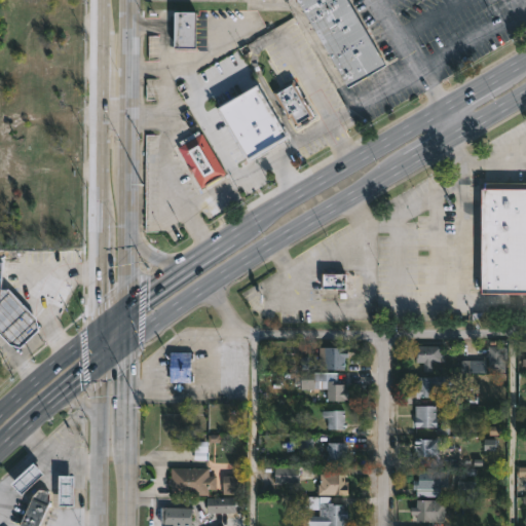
[(349,0),(386,64),(349,86),(298,0),(349,0)]
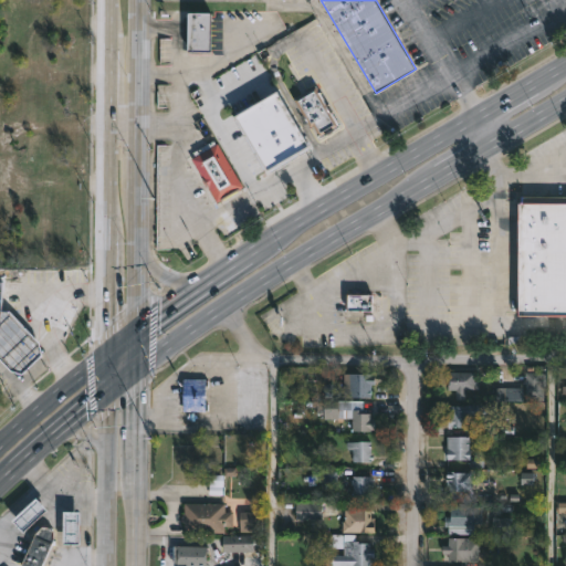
[(211,51),(188,51),(189,12),(211,12),(211,51)]
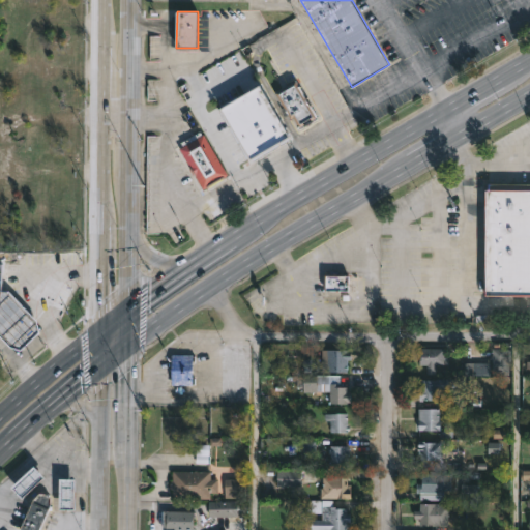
[(317,117),(297,128),(291,117),(288,119),(272,91),(295,78),(317,117)]
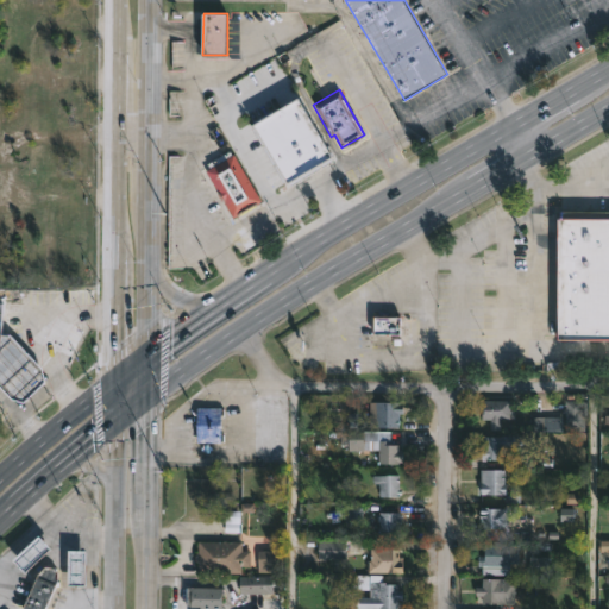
[(230,151),(232,155),(233,154),(263,201),(240,217),(239,214),(234,217),(205,170),(209,167),(208,164),(230,151)]
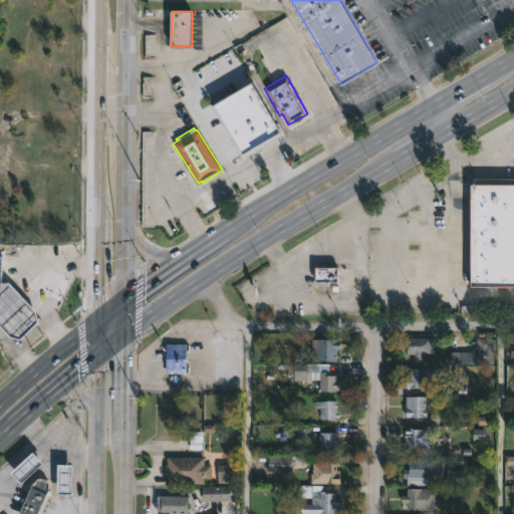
[(513,178),(513,286),(470,286),(470,183),(475,183),(475,178),(513,178)]
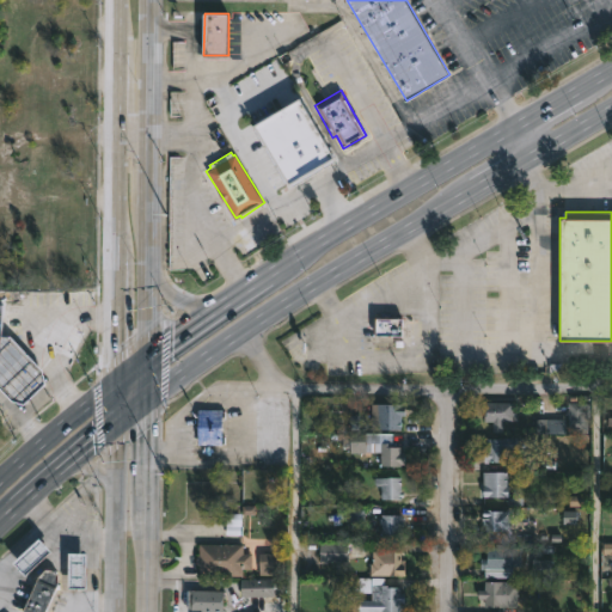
[(375,337),(403,337),(403,319),(375,319),(375,337)]
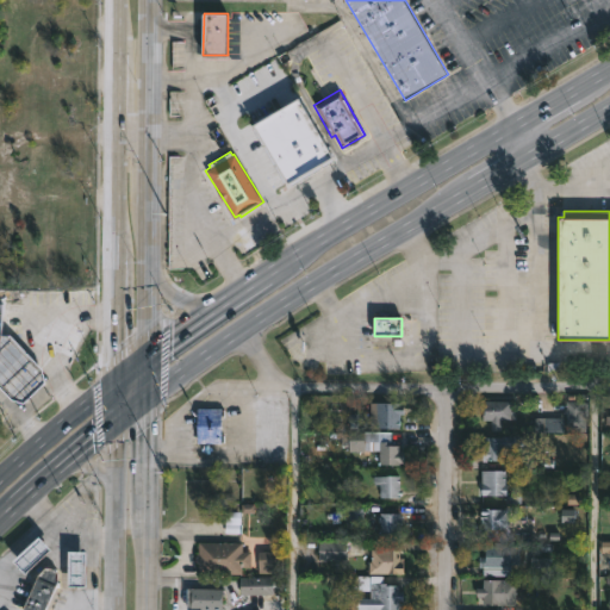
[(0,336),(0,386),(10,397),(20,399),(38,383),(35,371),(1,335),(0,336)]
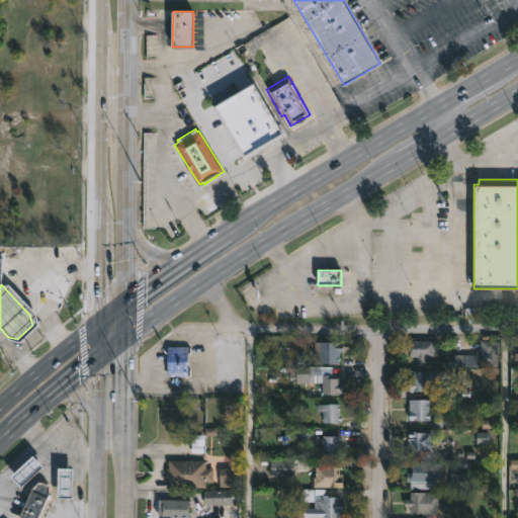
[(433,340),(433,349),(438,349),(438,355),(425,355),(424,365),(416,365),(417,357),(409,356),(409,347),(411,347),(411,340),(433,340)]
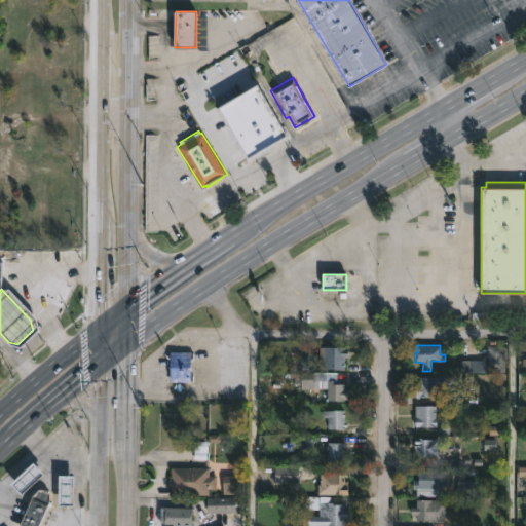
[(506,349),(508,359),(504,359),(505,371),(488,371),(488,357),(486,357),(486,352),(488,352),(488,345),(506,345),(506,349)]
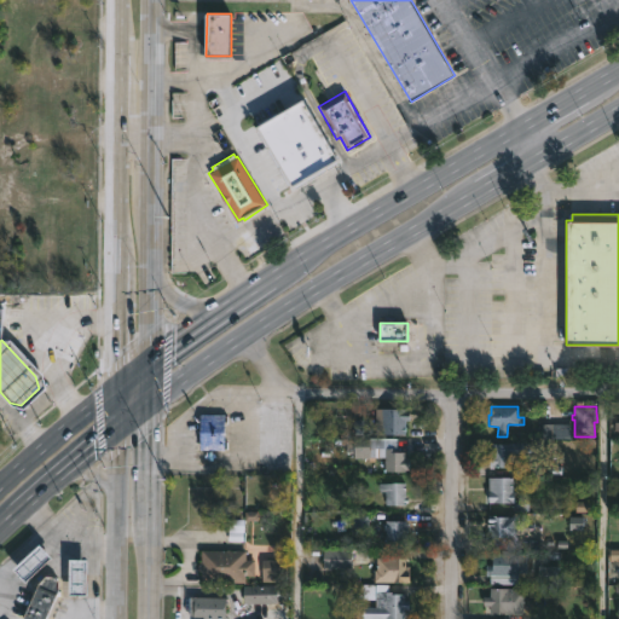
[(406,408),(406,410),(409,410),(409,420),(405,420),(405,434),(376,434),(376,408),(406,408)]
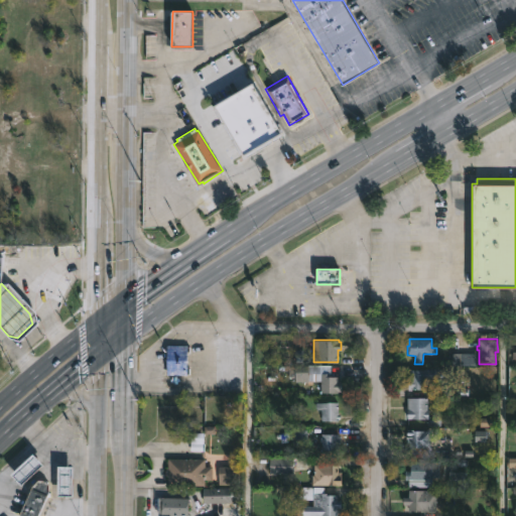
[(186,346),(186,374),(178,374),(178,384),(171,384),(171,374),(165,374),(166,346),(186,346)]
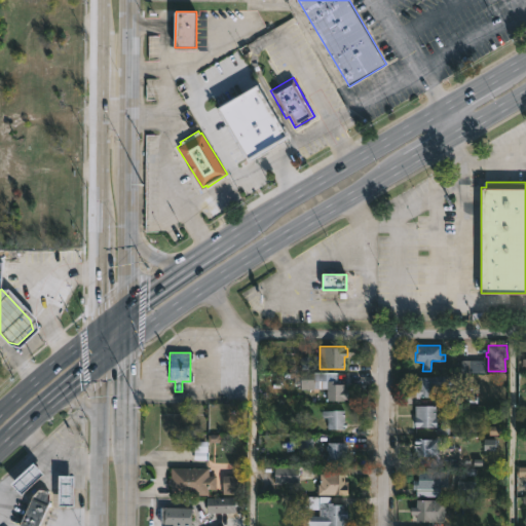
[(336,382),(344,383),(344,388),(347,388),(347,399),(343,399),(343,400),(327,400),(327,387),(301,388),(301,372),(336,372),(336,382)]
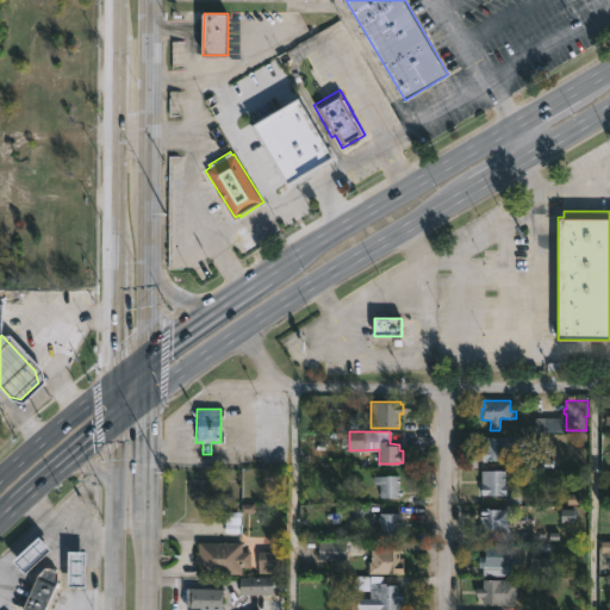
[(526,437),(524,448),(506,448),(505,460),(489,460),(489,462),(481,461),(481,444),(484,444),(484,436),(526,437)]
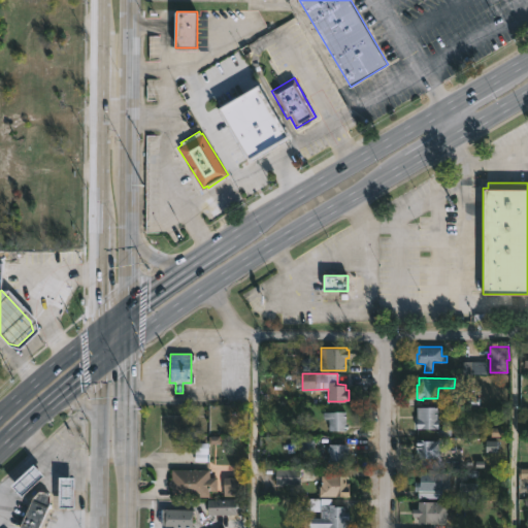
[(436,407),(437,429),(417,429),(417,407),(436,407)]
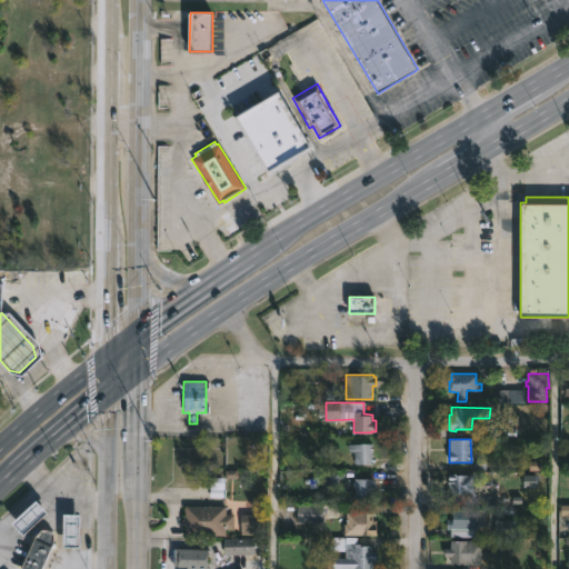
[(372,445),(372,456),(375,457),(375,463),(372,463),(372,470),(359,470),(359,463),(355,463),(355,451),(349,451),(349,445),(359,445),(359,442),(372,442),(372,445)]
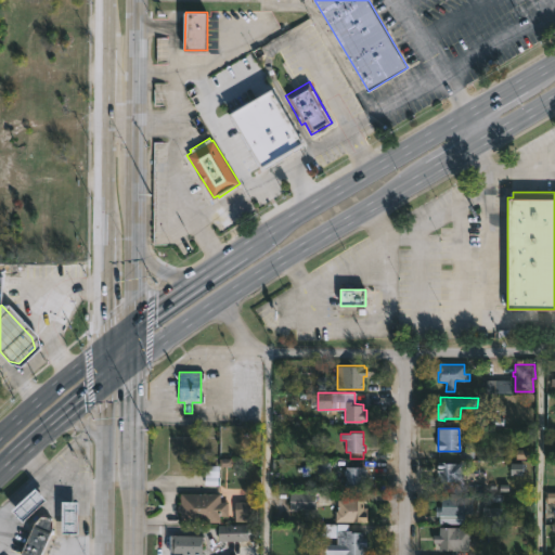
[(466,474),(466,482),(441,481),(442,476),(438,476),(438,461),(447,461),(447,463),(465,464),(465,474),(466,474)]
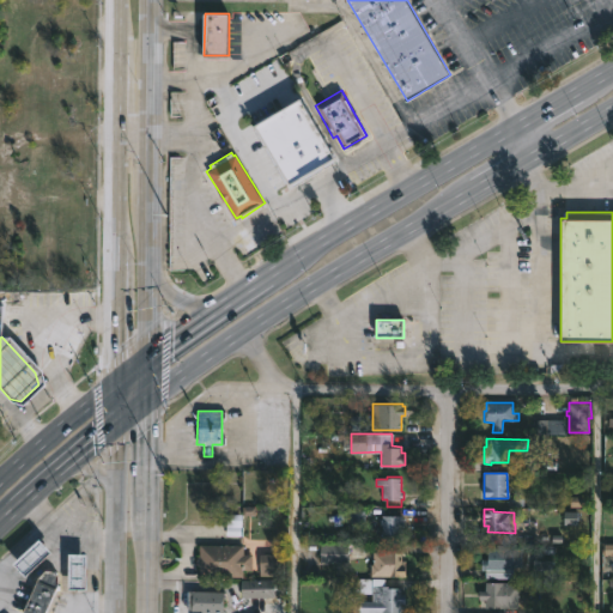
[(402,525),(402,540),(382,540),(382,525),(380,525),(380,519),(381,519),(381,515),(402,515),(402,525)]
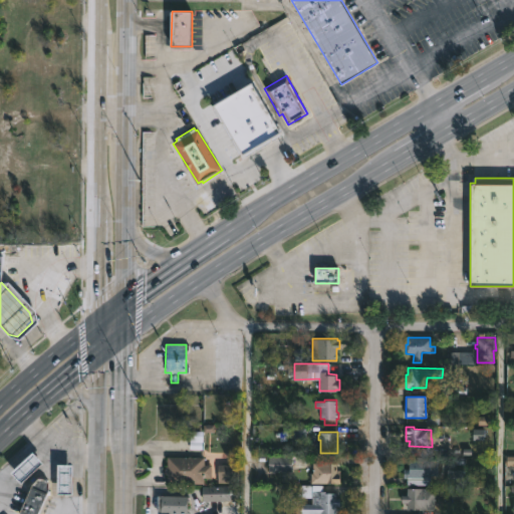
[(6,472),(28,452),(38,463),(16,483),(6,472)]
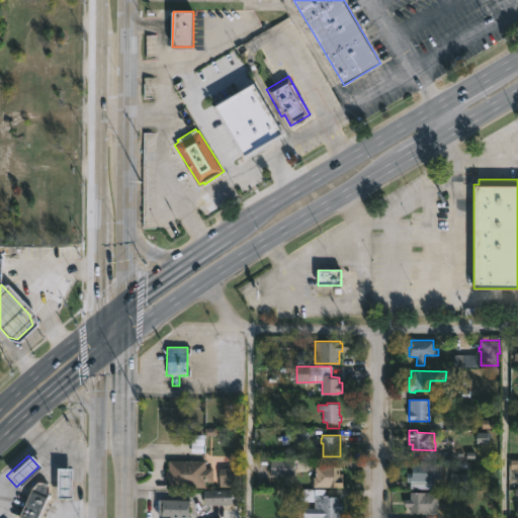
[(281,477),(268,477),(268,459),(291,459),(291,477),(281,477)]
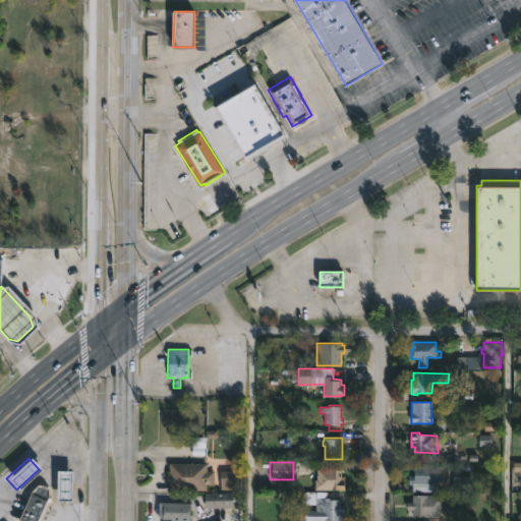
[(205,463),(205,471),(212,471),(212,485),(204,485),(204,490),(167,489),(167,480),(166,480),(167,463),(205,463)]
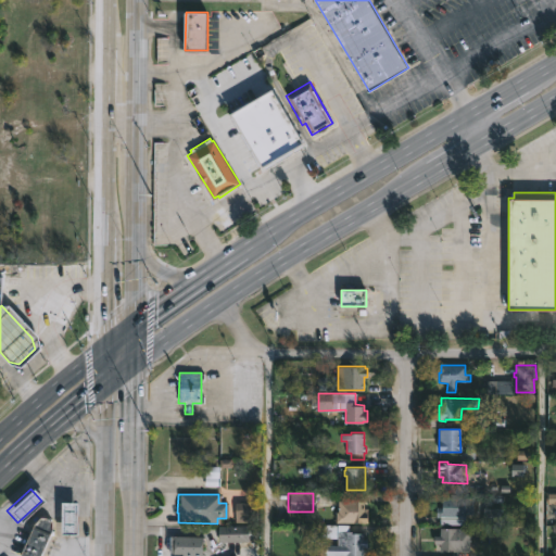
[(474,496),(474,515),(466,514),(466,526),(440,525),(440,517),(437,517),(437,506),(442,506),(442,496),(474,496)]
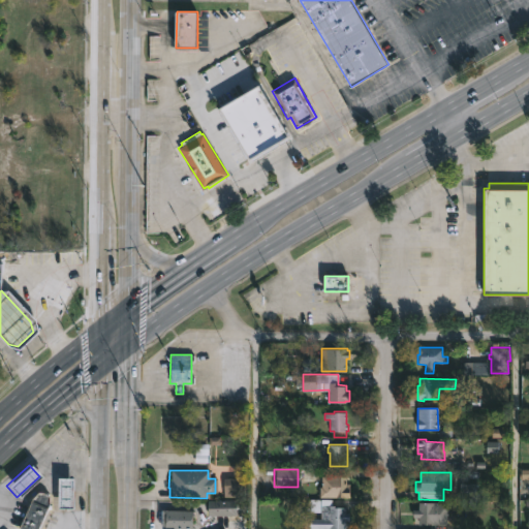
[(347,476),(346,497),(320,496),(320,487),(322,487),(322,476),(347,476)]
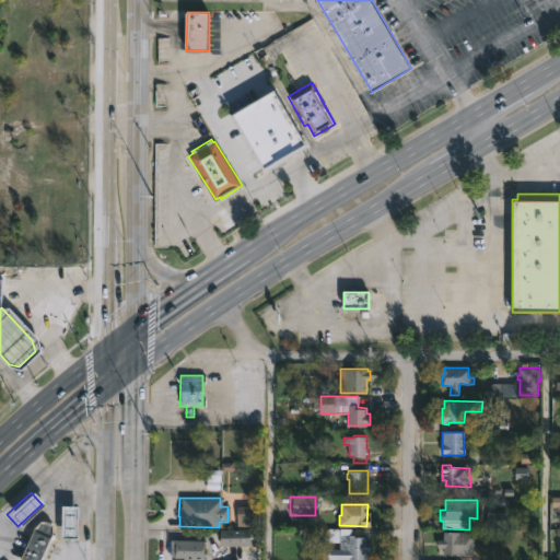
[(58,538),(58,505),(74,505),(74,538),(58,538)]
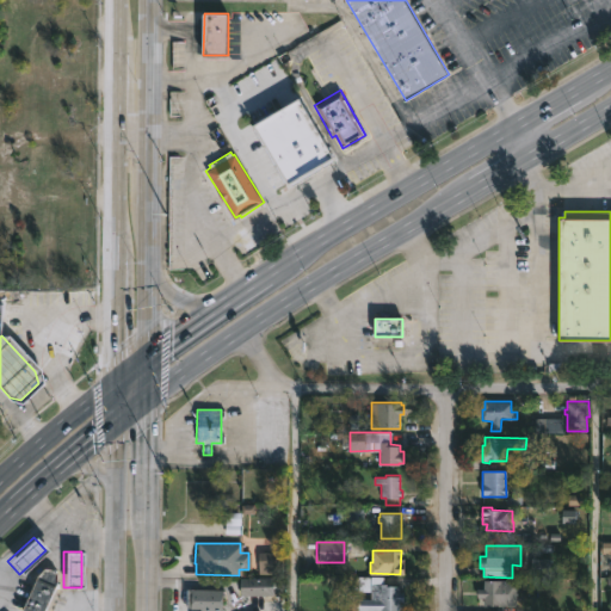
[(282,574),(259,574),(259,553),(282,551),(282,574)]
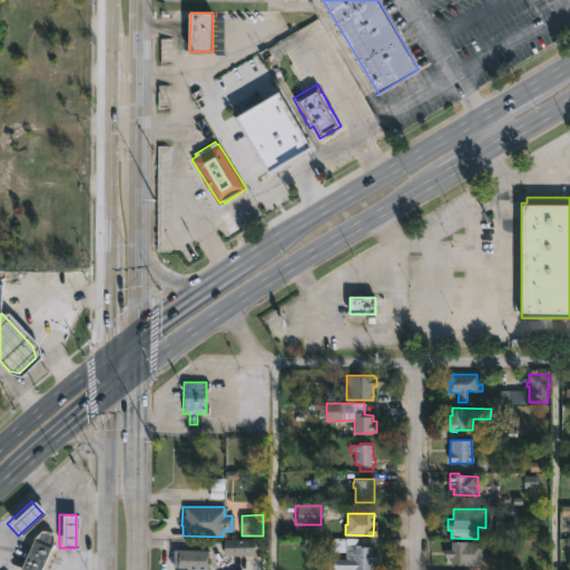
[(52,543),(41,569),(26,569),(21,568),(36,536),(42,529),(48,529),(53,533),(52,543)]
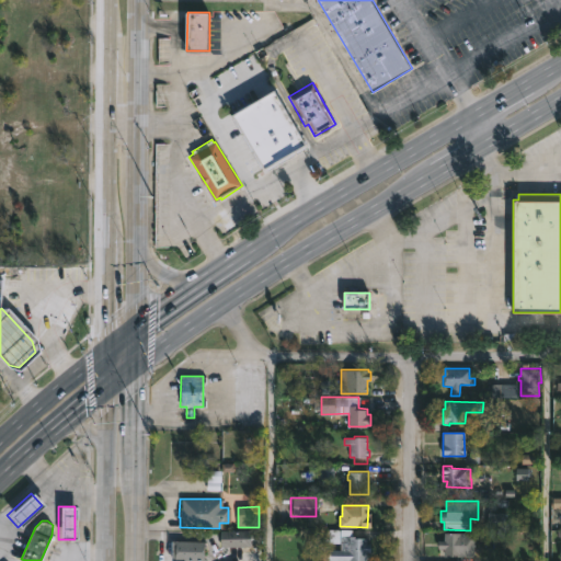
[(353,535),(353,536),(361,536),(361,538),(369,538),(370,551),(368,551),(368,560),(329,560),(329,550),(340,550),(340,544),(313,541),(313,529),(353,529),(353,535)]
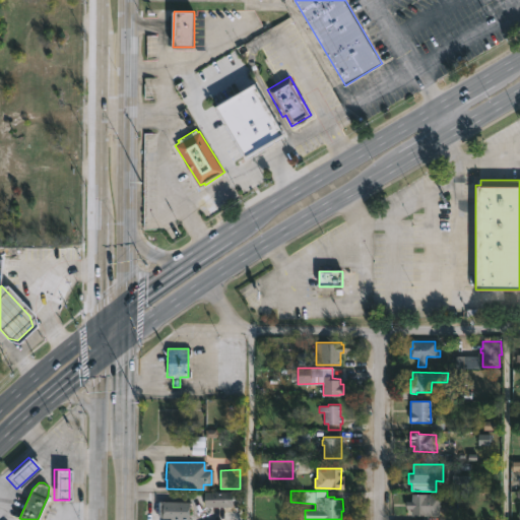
[(232,506),(204,507),(203,493),(232,492),(232,506)]
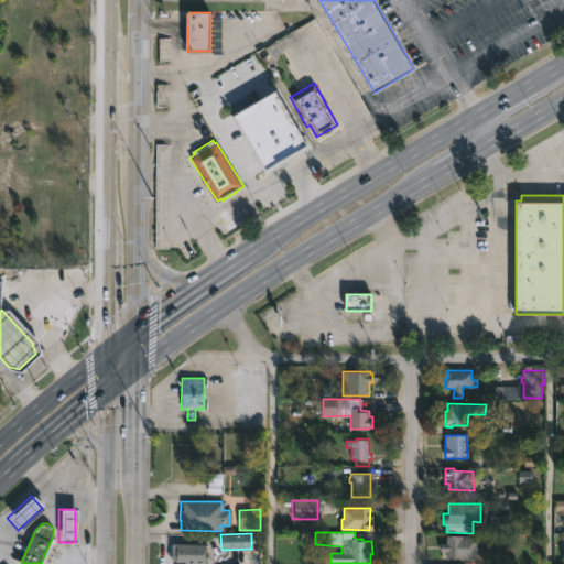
[(477,537),(477,560),(446,560),(446,552),(441,552),(441,543),(446,543),(447,537),(477,537)]
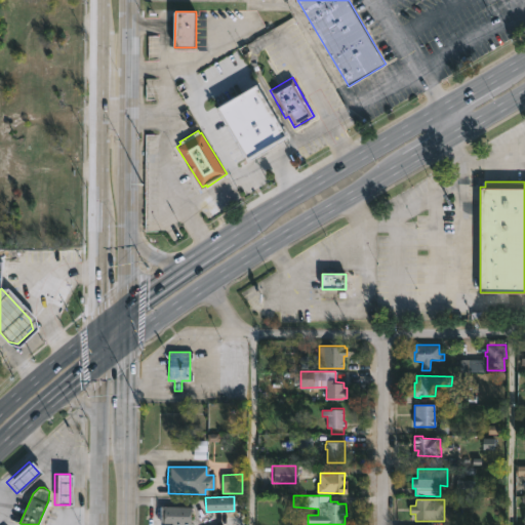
[(189,507),(188,524),(159,524),(160,506),(189,507)]
